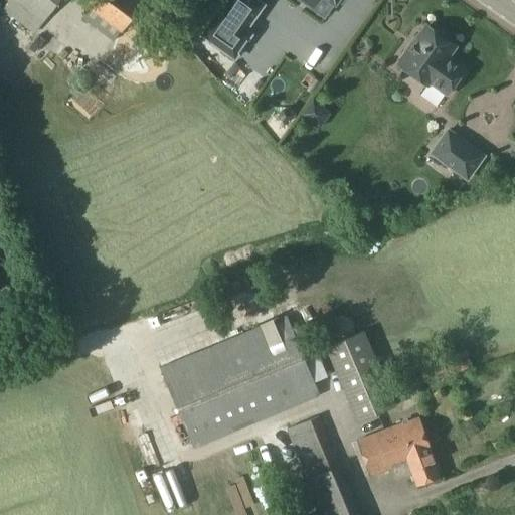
[(66,0),(0,0),(0,8),(46,44),(71,10),(63,4),(66,0)]
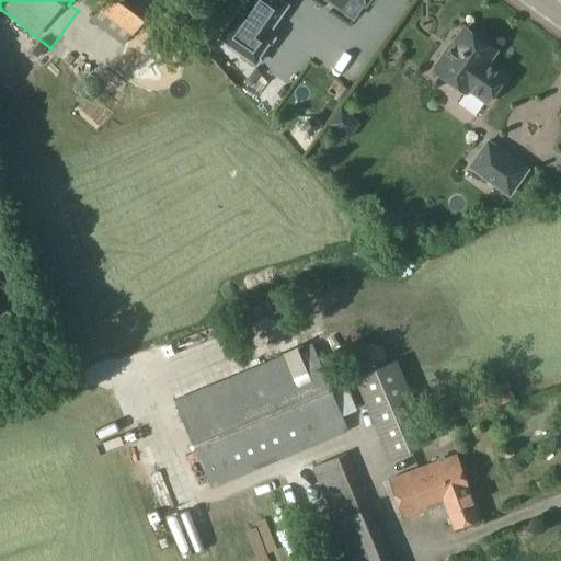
[(157,2),(153,0),(98,0),(93,6),(132,35),(157,2)]
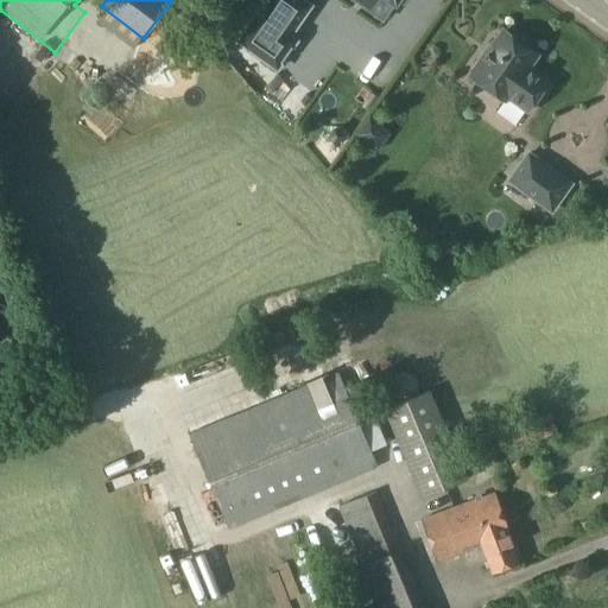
[(310,17),(289,0),(266,0),(242,36),(280,65),(303,36),(298,31),(310,17)]
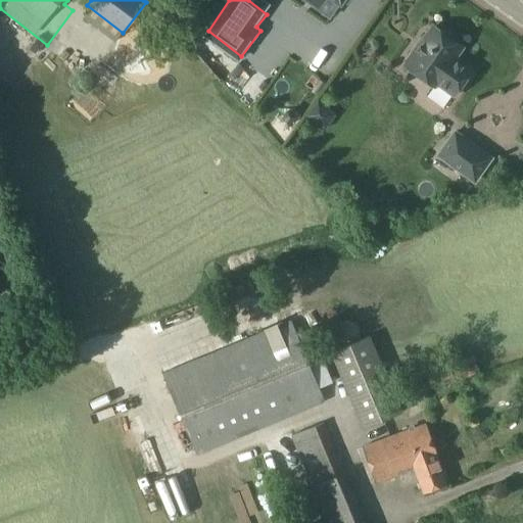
[(454,58),(462,47),(433,27),(416,50),(414,49),(406,60),(409,61),(406,65),(426,80),(429,76),(455,94),(471,70),(454,58)]
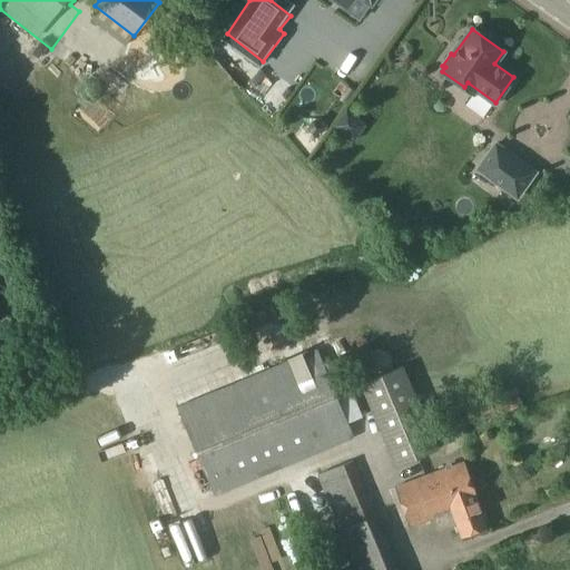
[(273,120),(293,101),(264,70),(244,89),(273,120)]
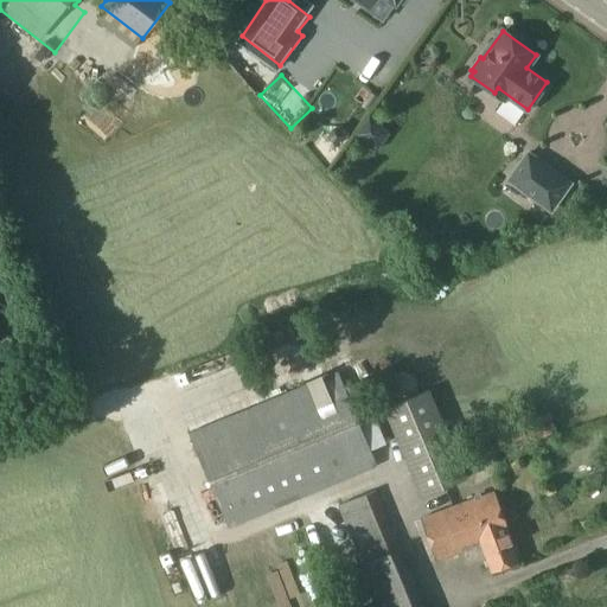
[(528,153),(509,180),(550,210),(570,184),(528,153)]
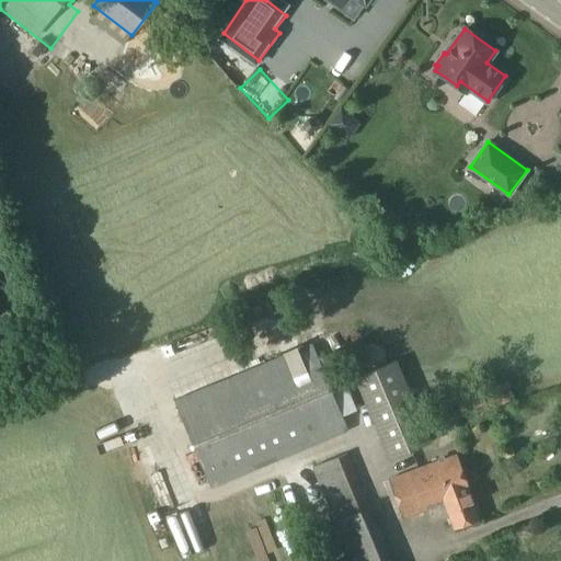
[(348,431),(312,343),(174,400),(212,488),(348,431)]
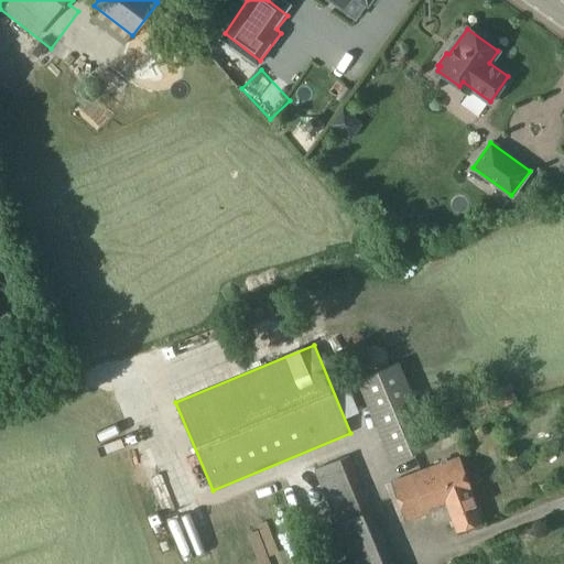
[(433,444),(399,361),(356,379),(391,462),(433,444)]
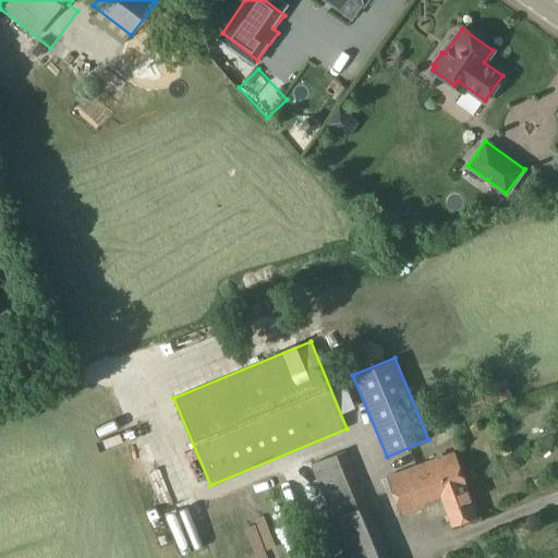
[(389,557),(367,504),(346,451),(311,464),(331,517),(320,521),(335,557),(389,557)]
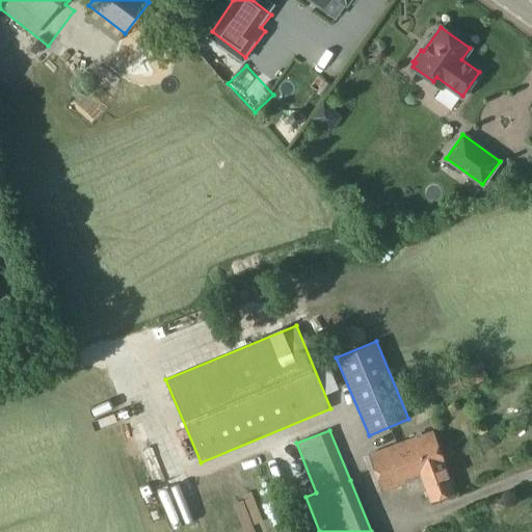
[(370,455),(382,490),(404,482),(409,494),(426,487),(430,500),(453,491),(431,432),(370,455)]
